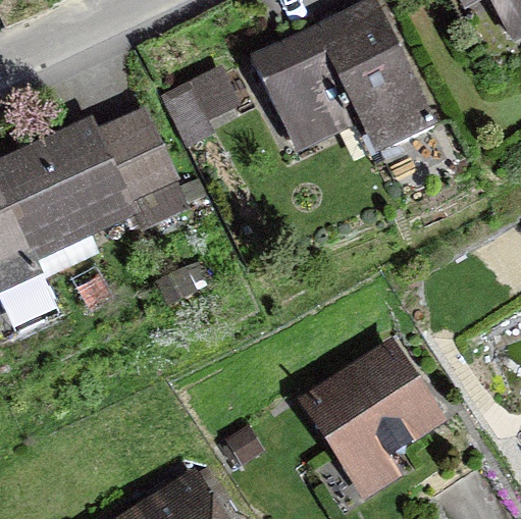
[(434,123),(373,0),(361,0),(249,56),(291,139),(358,105),(380,150),(434,123)]
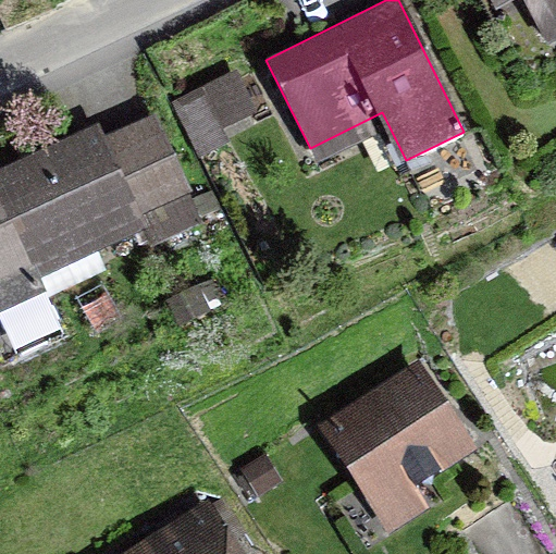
[(555,35),(555,0),(528,0),(550,39),(555,35)]
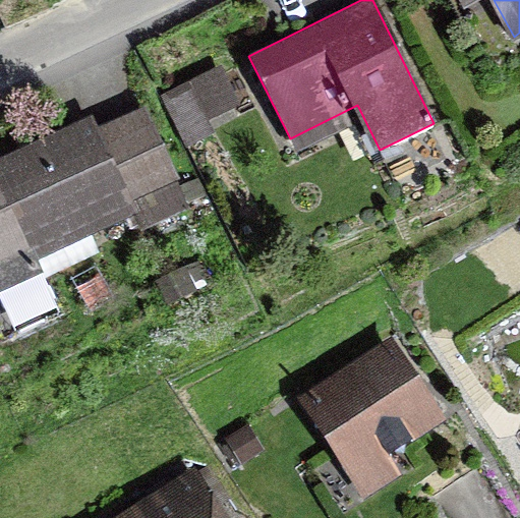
[(221,62),(160,92),(185,147),(214,133),(208,120),(240,104),(221,62)]
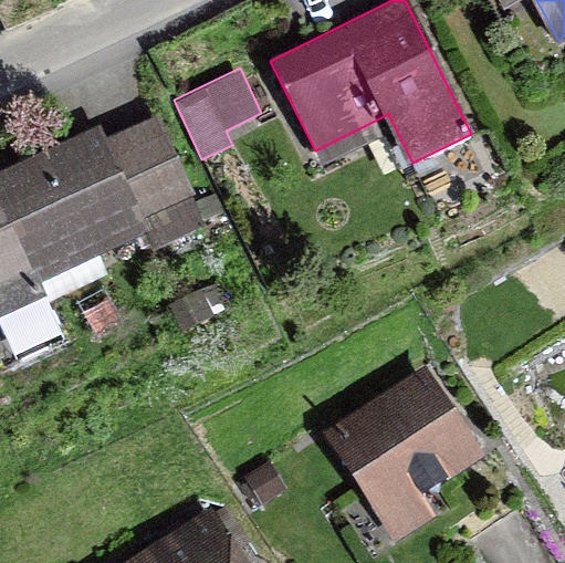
[(157,115),(106,138),(100,125),(0,169),(0,358),(3,367),(65,340),(33,267),(138,220),(153,251),(206,227),(203,220),(157,115)]
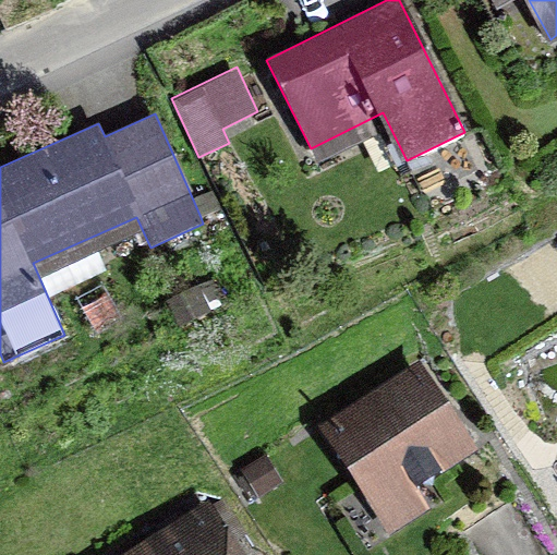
[(333,431),(379,502),(463,445),(415,374),(333,431)]
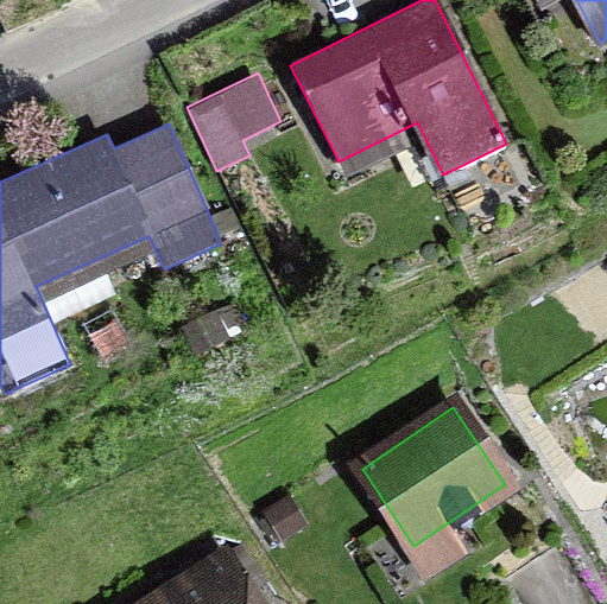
[(251,603),(222,559),(151,603),(251,603)]
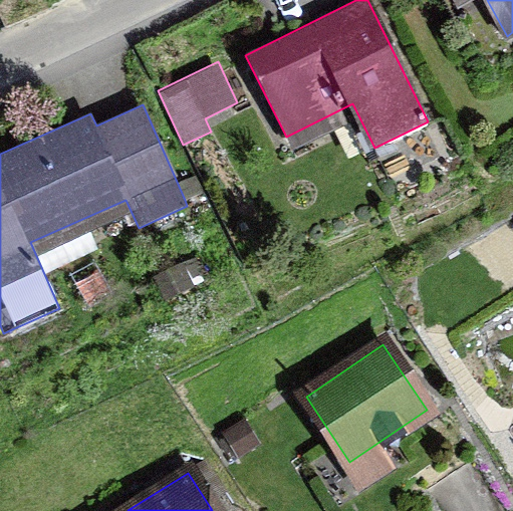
All buildings are outlined.
